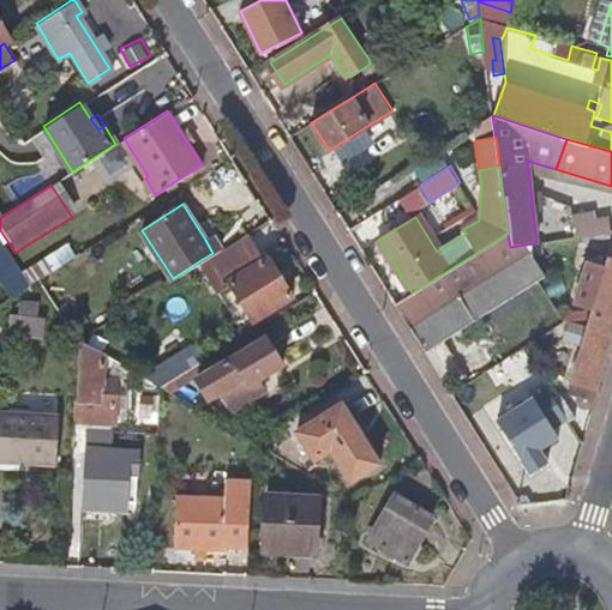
[(573,236),(609,230),(606,216),(593,218),(592,210),(568,215),(573,236)]
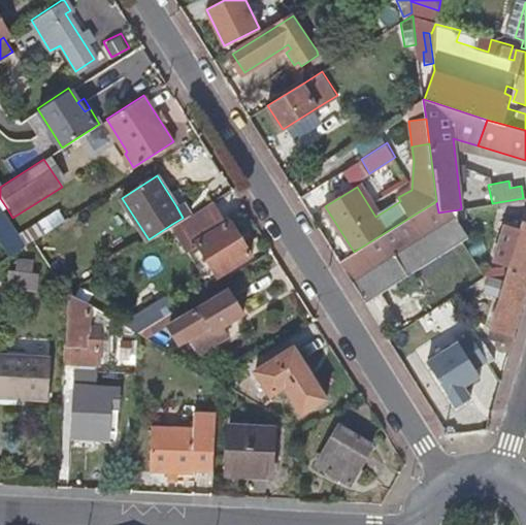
[(226,224),(210,200),(193,211),(183,218),(172,224),(188,250),(198,242),(218,275),(250,255),(230,222),(226,224)]
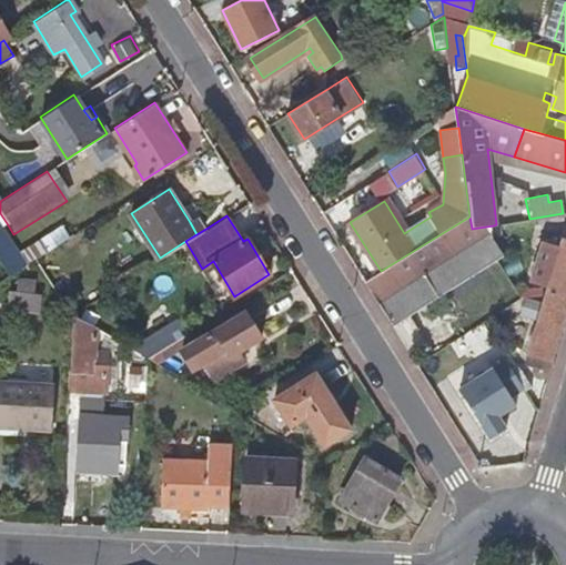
[(200,215),(190,222),(196,234),(208,228),(200,215)]
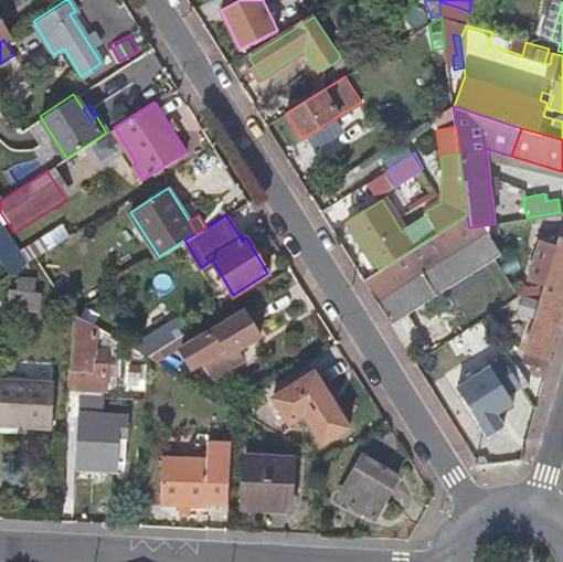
[(379,269),(365,279),(392,321),(501,254),(488,234),(491,224),(469,228),(467,215),(379,269)]
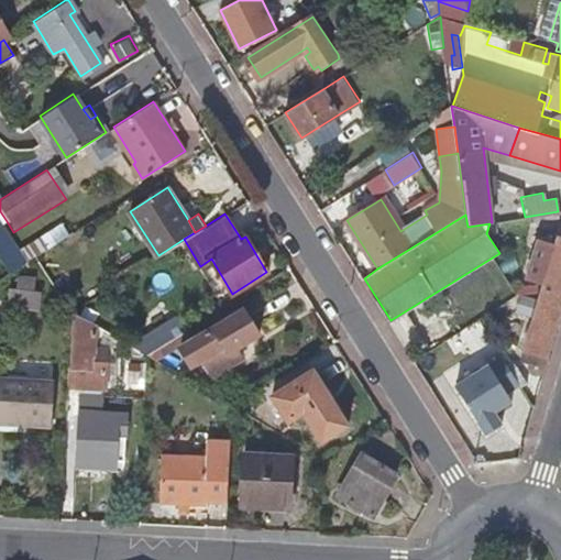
[(33,257),(52,245),(44,233),(14,253),(0,230),(0,257),(9,273),(33,257)]
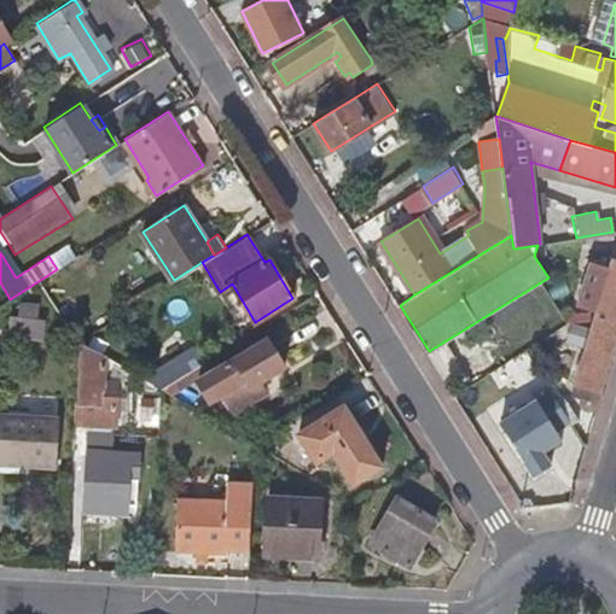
[(596,393),(600,395),(615,340),(615,253),(612,263),(592,257),(581,296),(583,303),(598,308),(575,385),(585,390),(585,397),(587,399),(592,399),(596,393)]
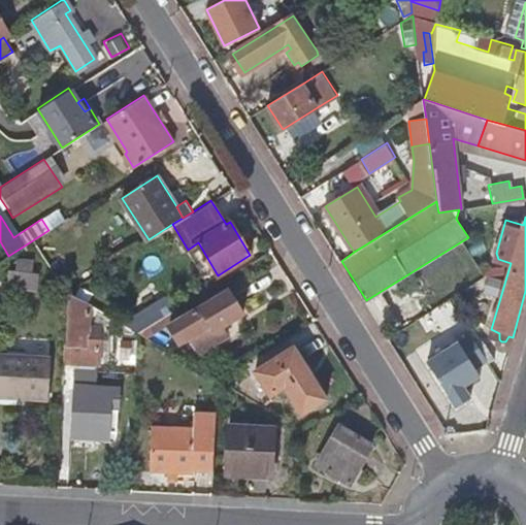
[(15,257),(14,289),(37,291),(38,273),(33,273),(33,258),(15,257)]
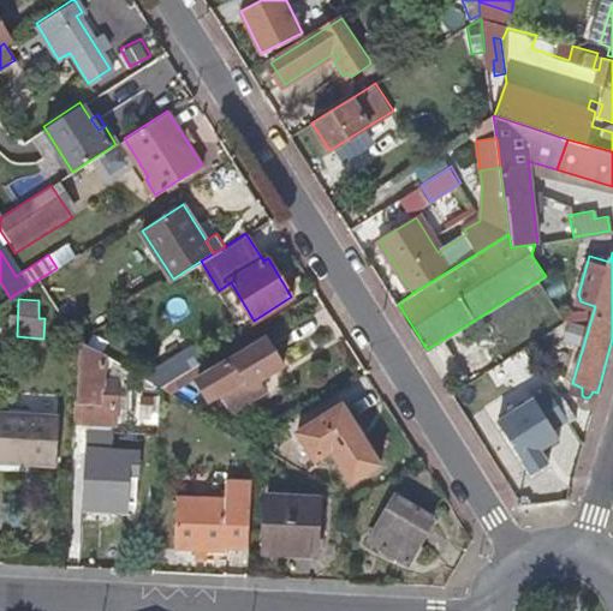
[(284,364),(267,336),(198,379),(210,397),(221,391),(233,411),(266,389),(260,378),(284,364)]
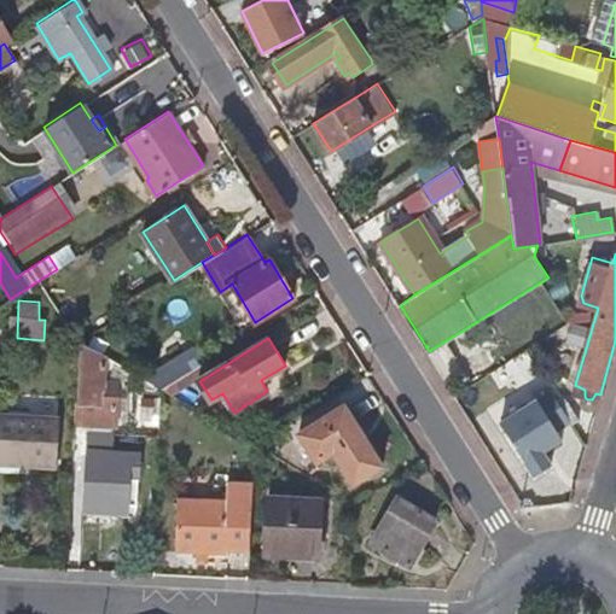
[(93,346),(81,340),(79,402),(104,403),(105,376),(106,362),(93,362),(93,346)]
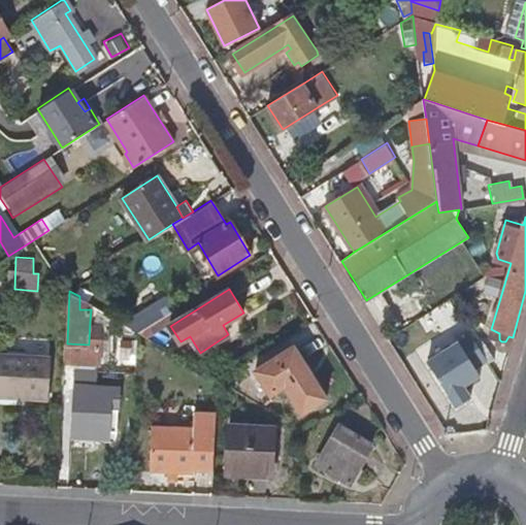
[(163,294),(121,320),(128,324),(167,299),(163,294)]
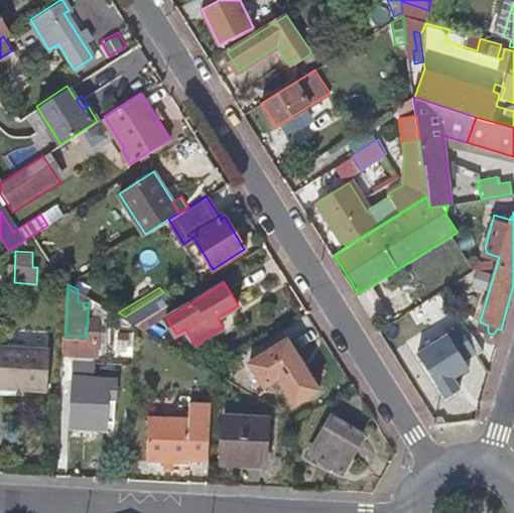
[(159,308),(176,297),(170,287),(163,292),(125,316),(136,323),(159,308)]
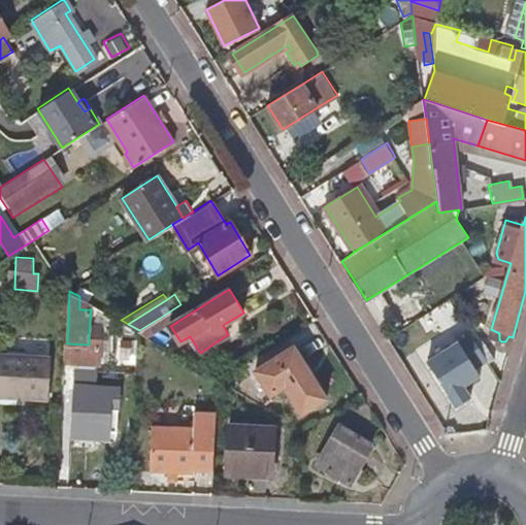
[(163,316),(139,330),(149,335),(168,324),(163,316)]
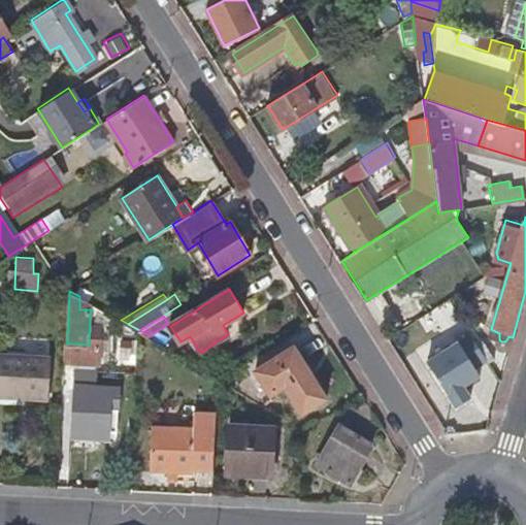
[(89,345),(67,343),(66,362),(69,362),(69,365),(96,366),(96,363),(102,363),(103,322),(90,322),(89,345)]
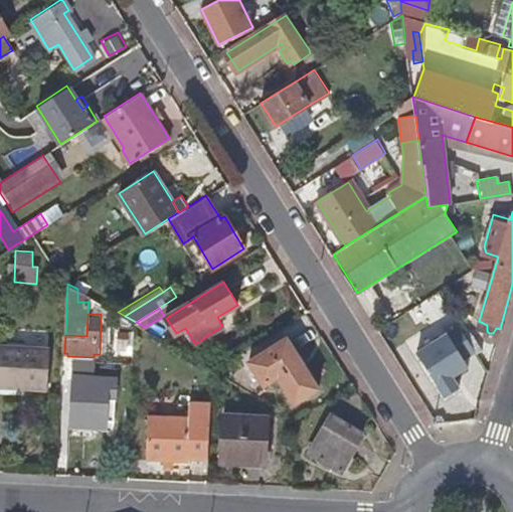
[(475,349),(459,324),(416,350),(445,395),(459,386),(454,378),(452,374),(458,370),(468,364),(463,356),(475,349)]
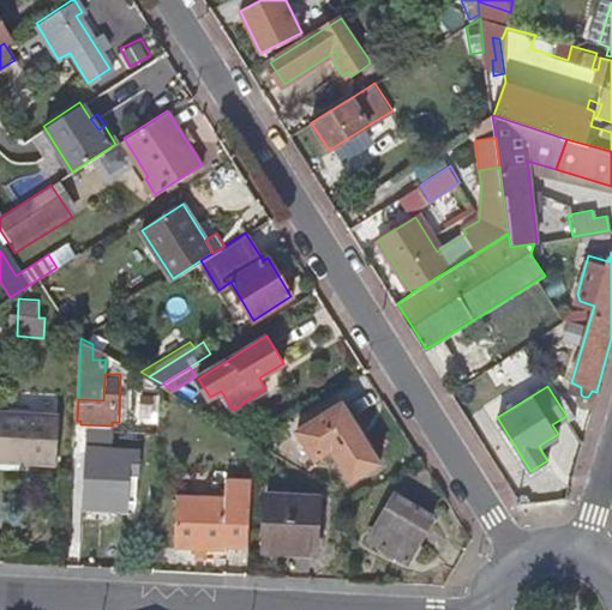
[(143,420),(154,420),(156,393),(143,393),(142,415),(143,420)]
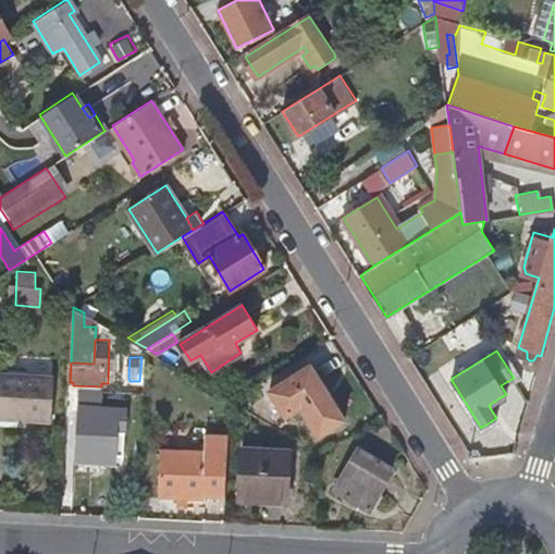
[(328,392),(311,366),(270,390),(286,415),(301,407),(319,435),(344,419),(328,392)]
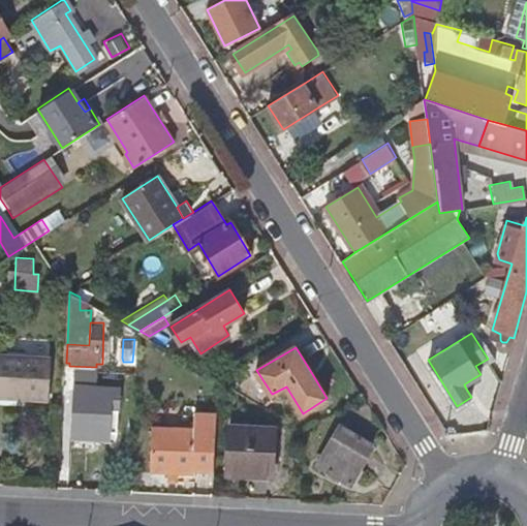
[(52,357),(0,353),(0,395),(49,398),(52,357)]
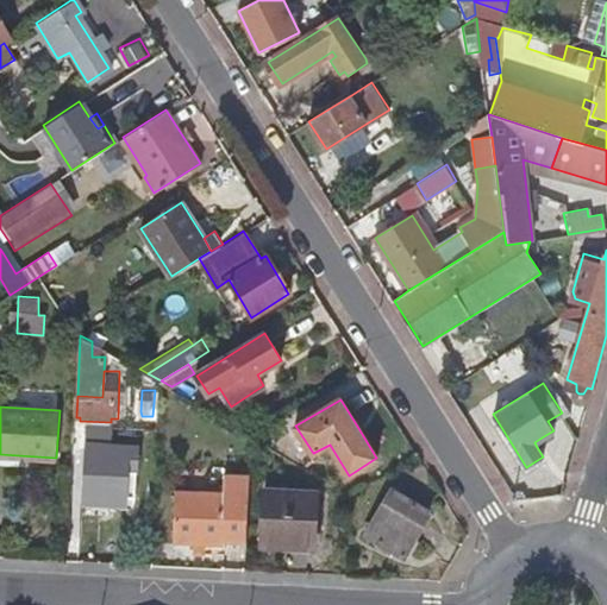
[(87,422),(86,441),(112,441),(113,424),(87,422)]
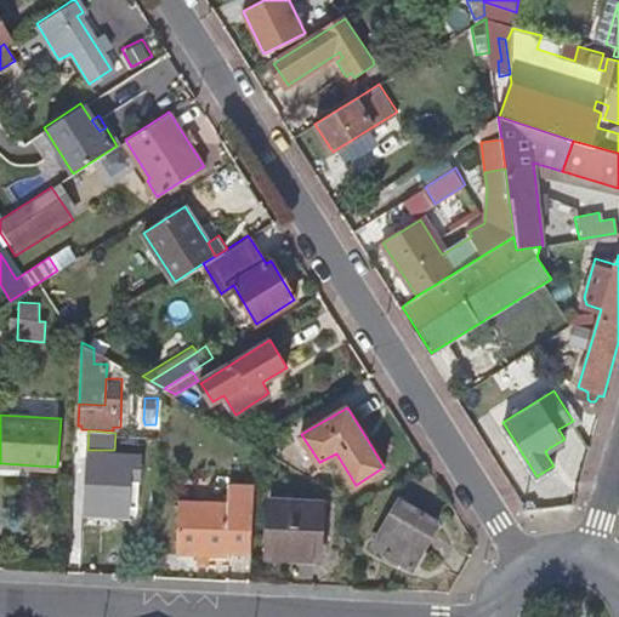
[(140,486),(141,453),(90,451),(86,508),(128,510),(129,486),(140,486)]
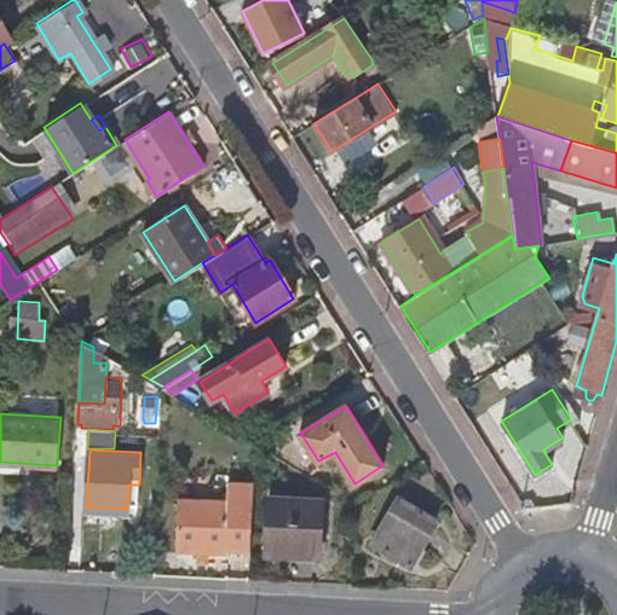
[(252,546),(255,485),(229,482),(228,498),(179,495),(177,547),(226,550),(228,545),(252,546)]
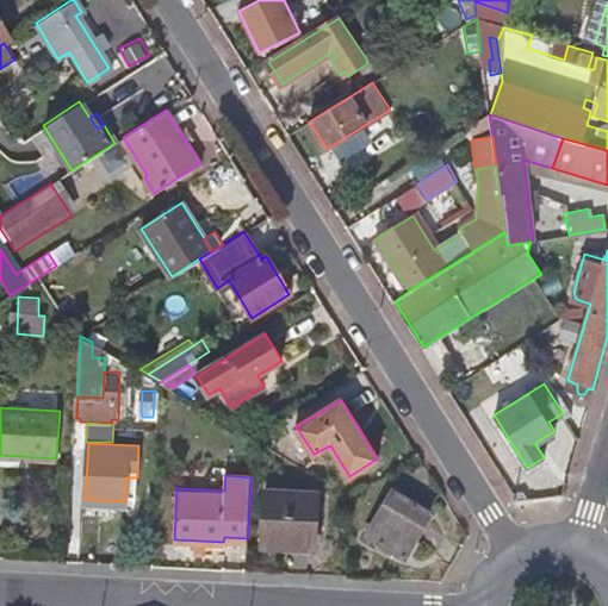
[(314,548),(316,491),(265,486),(262,544),(314,548)]
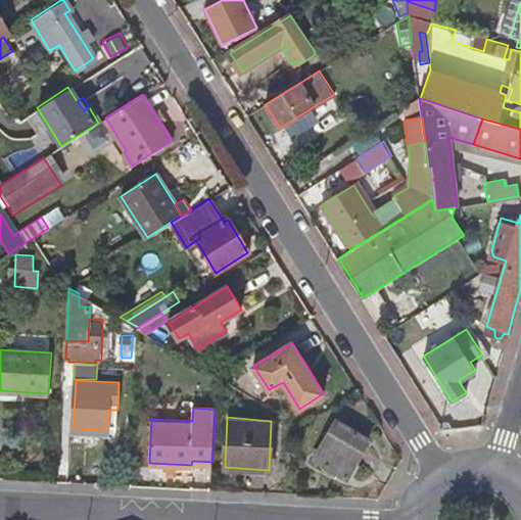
[(347,477),(370,441),(339,422),(315,457),(347,477)]
